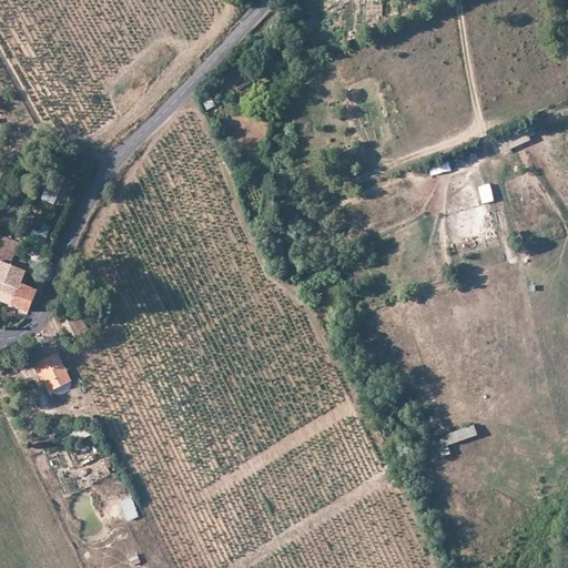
[(208,112),(216,108),(213,98),(203,101),(208,112)]
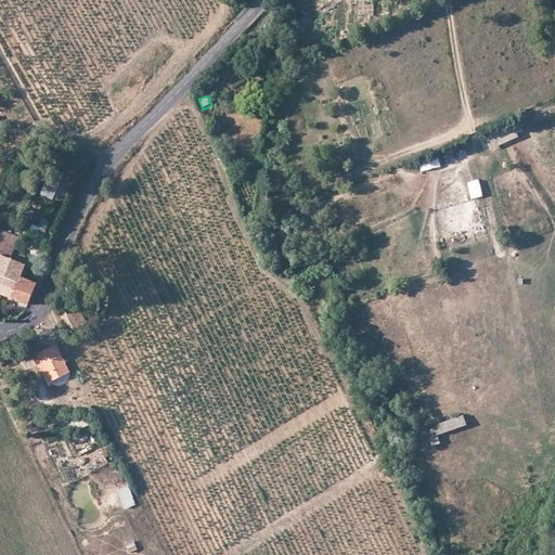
[(211,123),(209,132),(211,137),(219,138),(221,124),(211,123)]
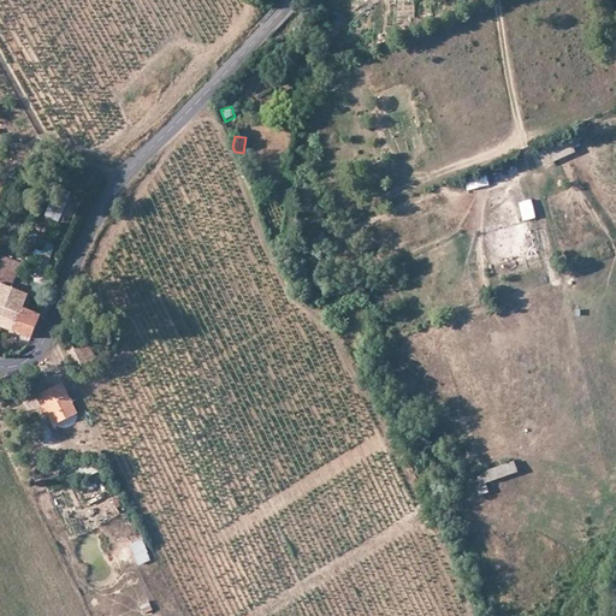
[(469,191),(490,187),(487,177),(467,182),(469,191)]
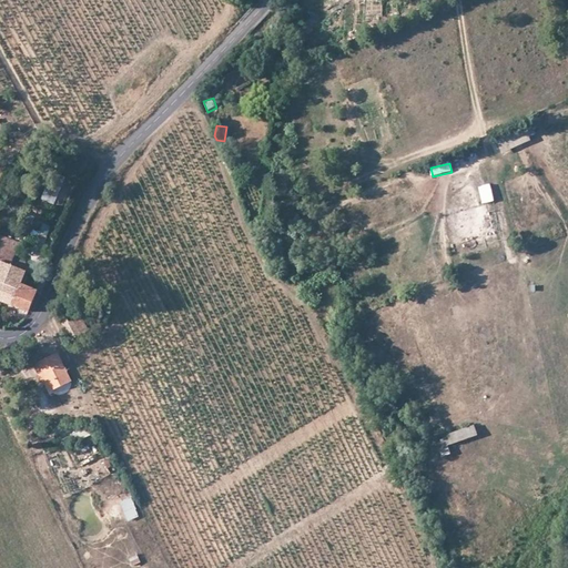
[(66,180),(54,174),(43,201),(54,204),(66,180)]
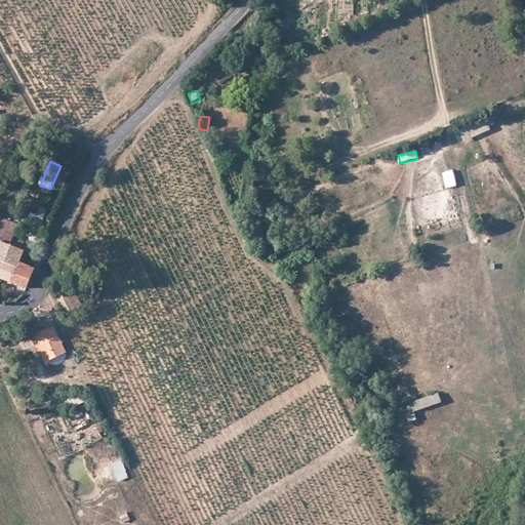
[(447,189),(458,187),(454,170),(443,173),(447,189)]
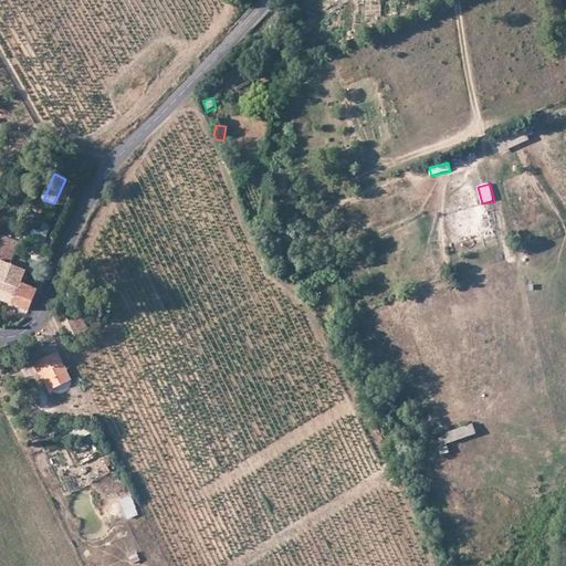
[(51,238),(53,227),(43,223),(40,234),(51,238)]
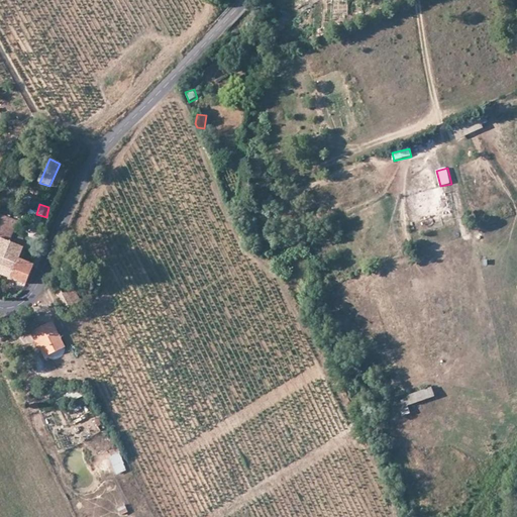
[(3,217),(0,223),(0,257),(7,263),(1,275),(27,285),(35,267),(19,260),(24,249),(10,242),(18,224),(3,217)]
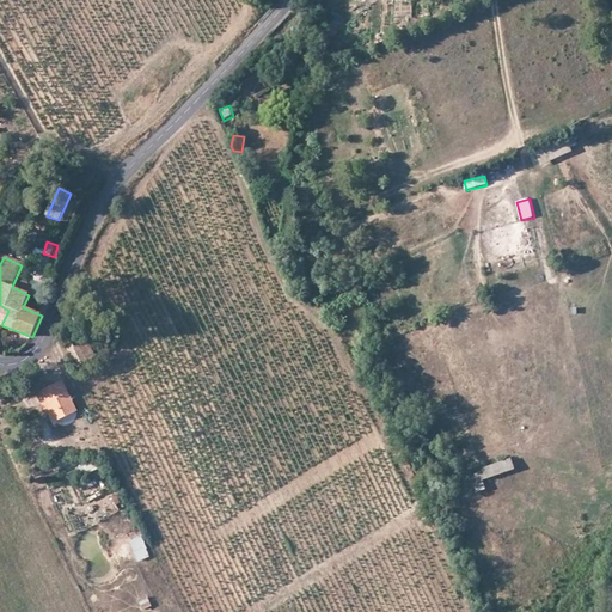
[(71,341),(63,344),(75,366),(95,355),(86,341),(75,347),(71,341)]
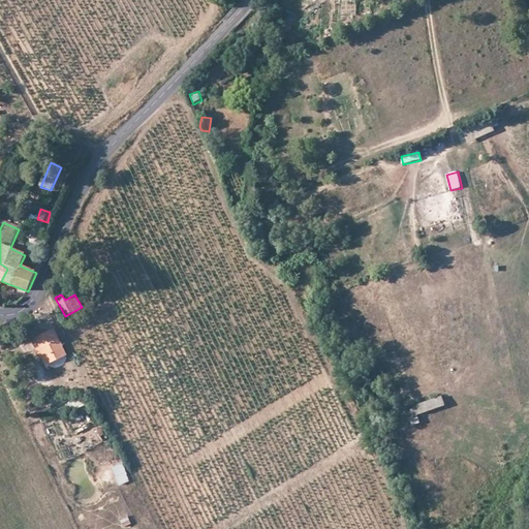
[(48,365),(66,355),(54,329),(34,337),(48,365)]
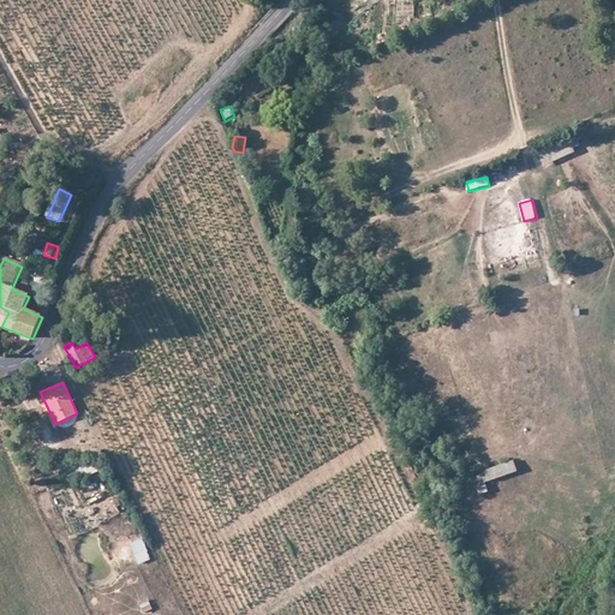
[(473,478),(479,491),(519,473),(514,460),(473,478)]
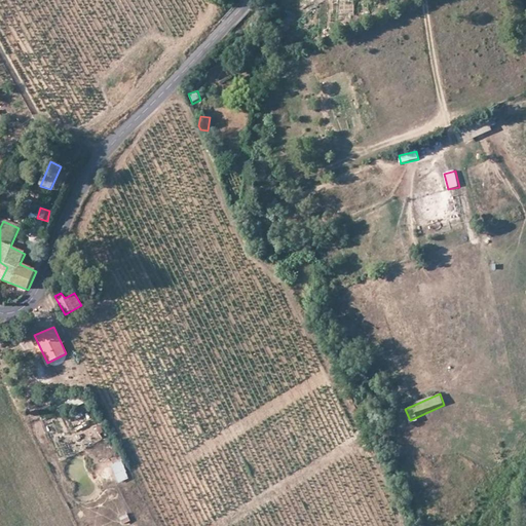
[(112,464),(118,483),(129,480),(123,460),(112,464)]
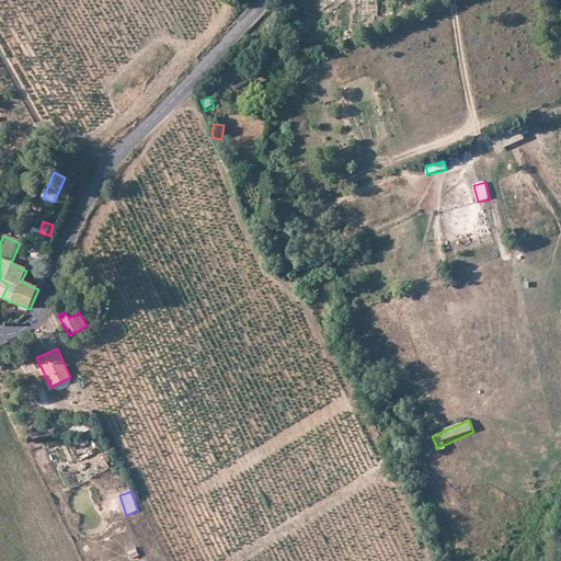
All buildings are outlined.
